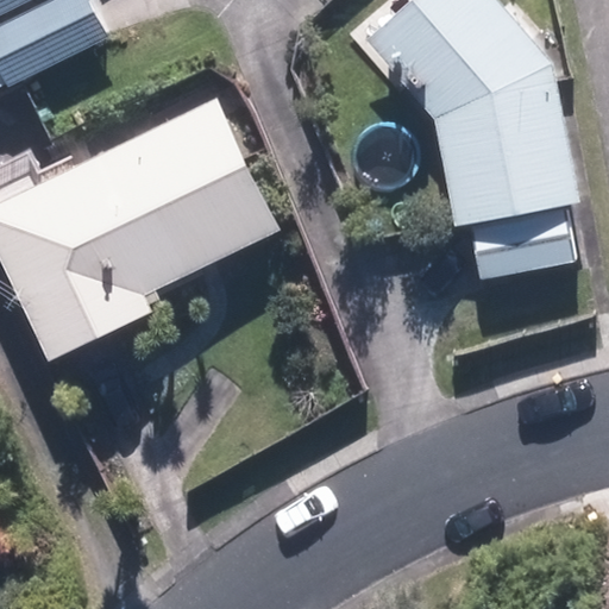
[(0,0),(0,18),(36,0),(0,0)]
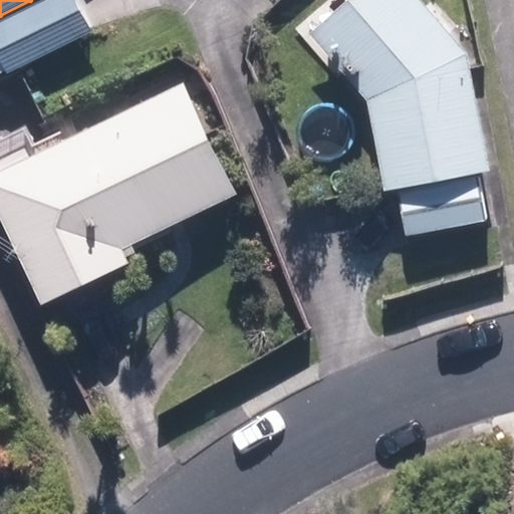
[(0,66),(6,78),(93,35),(75,0),(43,0),(0,21),(0,66)]
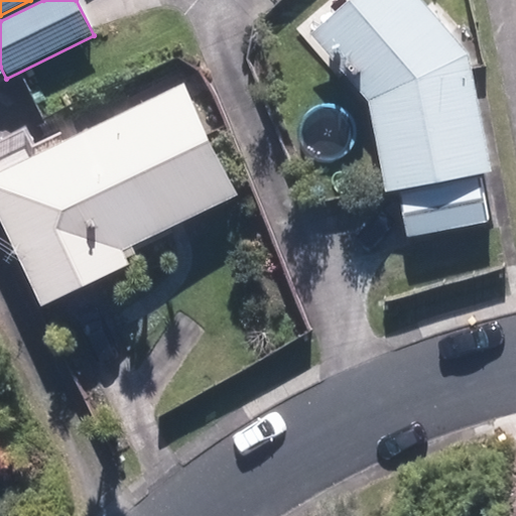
[(488,171),(466,54),(418,0),(353,0),(309,37),(367,103),(384,191),(488,171)]
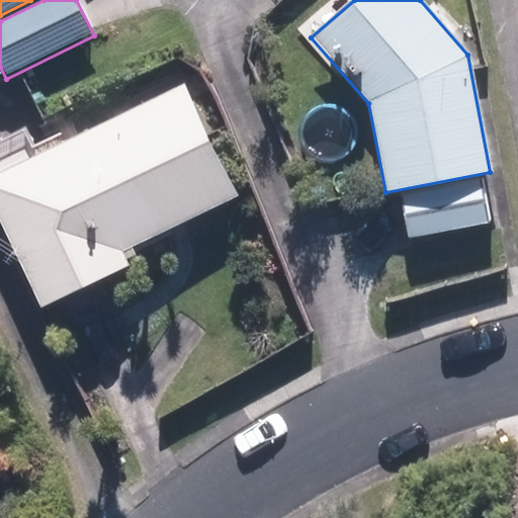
[(239,198),(184,86),(0,174),(0,231),(38,310),(127,266),(122,255),(239,198)]
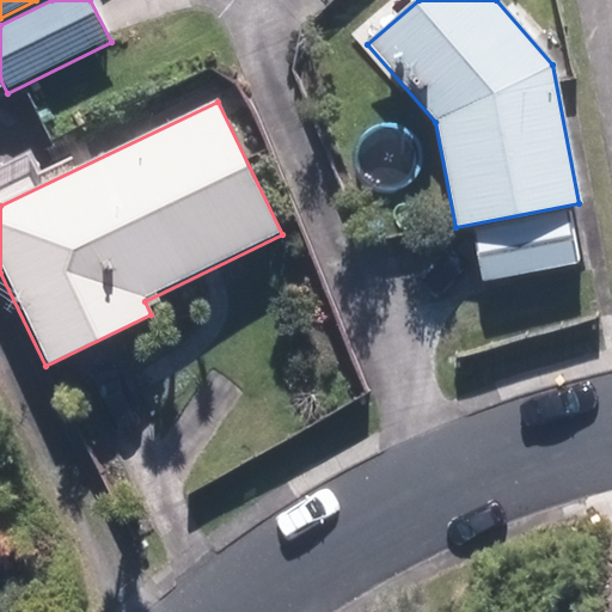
[(472,231),(481,282),(581,264),(573,214),(472,231)]
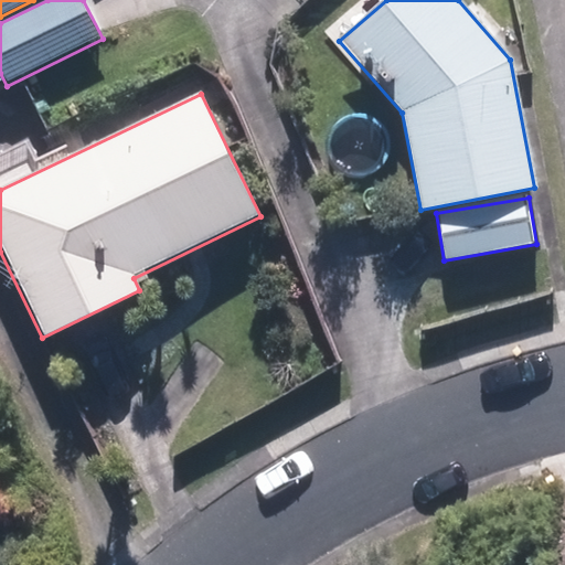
All buildings are outlined.
